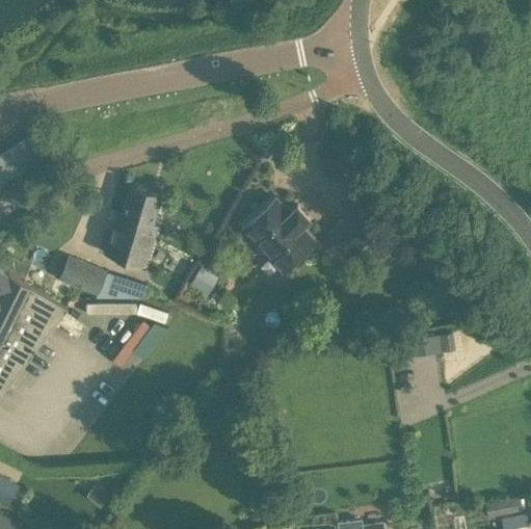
[(42,135),(10,154),(22,174),(54,155),(42,135)]
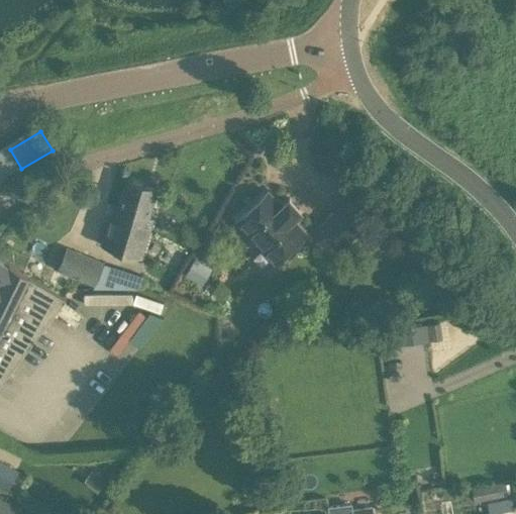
[(59,152),(68,146),(61,134),(52,140),(59,152)]
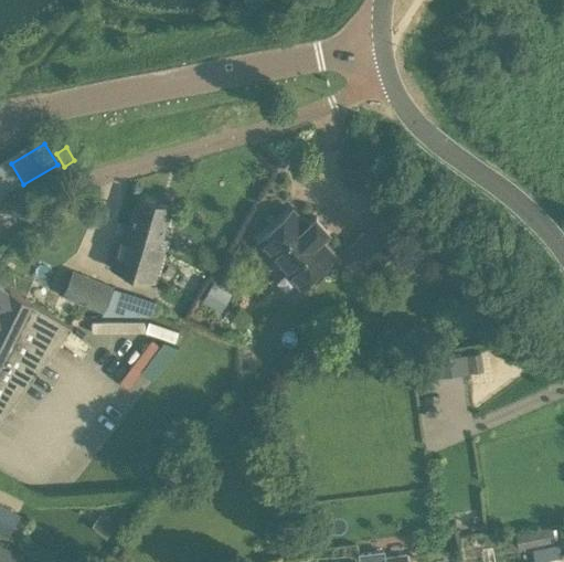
[(0,198),(23,184),(11,163),(0,169),(0,198)]
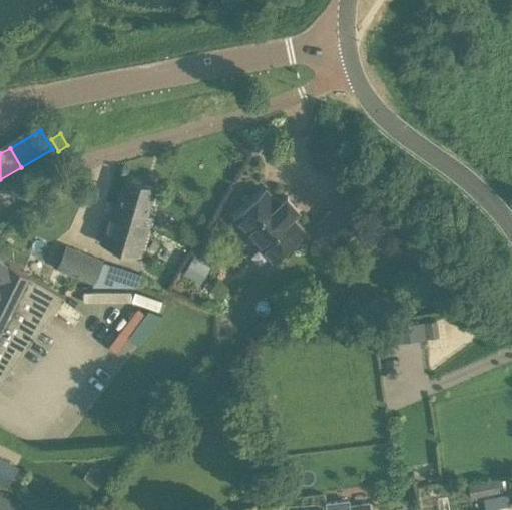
[(157,190),(128,181),(119,208),(113,206),(101,245),(140,258),(152,219),(148,217),(157,190)]
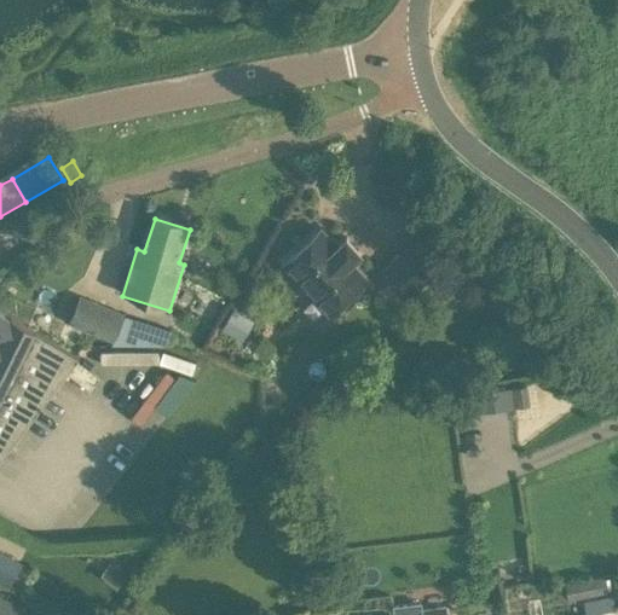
[(322,231),(286,265),(331,314),(367,283),(352,265),(362,254),(347,238),(338,248),(322,231)]
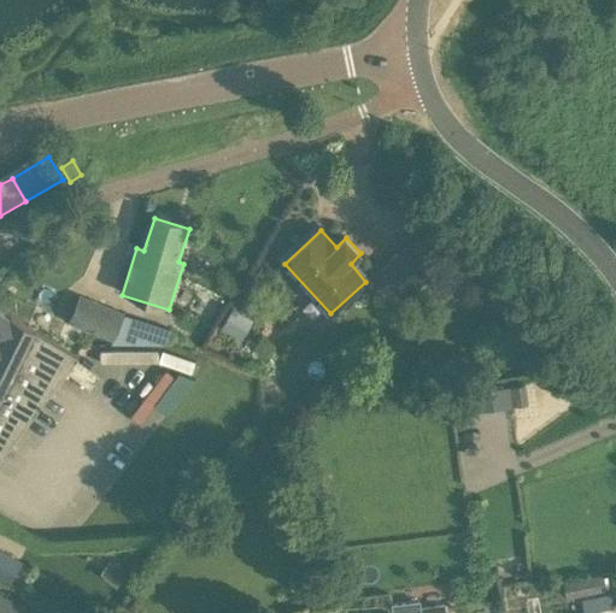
[(416,241),(382,272),(405,299),(440,266),(416,241)]
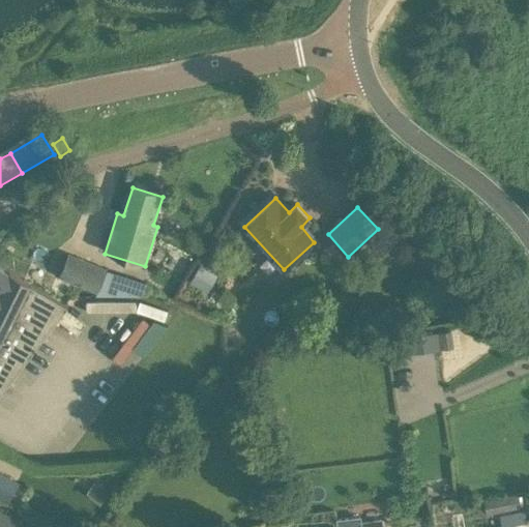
[(58,279),(97,295),(107,271),(68,256),(58,279)]
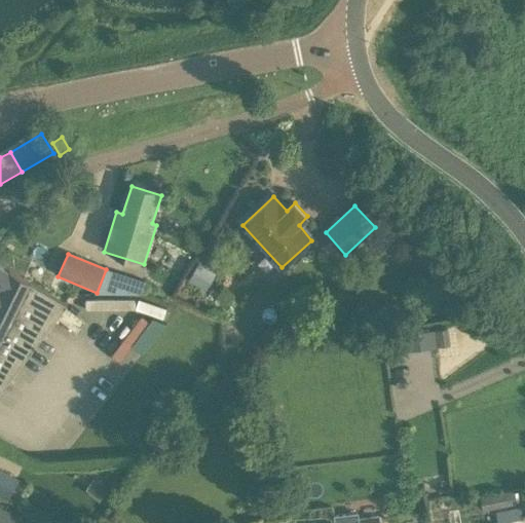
[(211,271),(198,263),(188,282),(199,289),(211,271)]
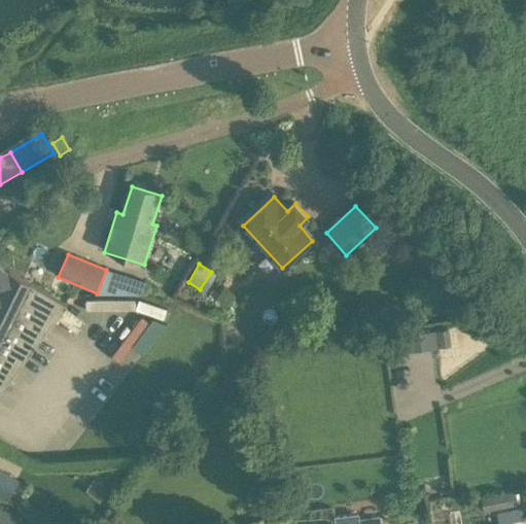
[(0,394),(67,306),(10,273),(0,270),(0,394)]
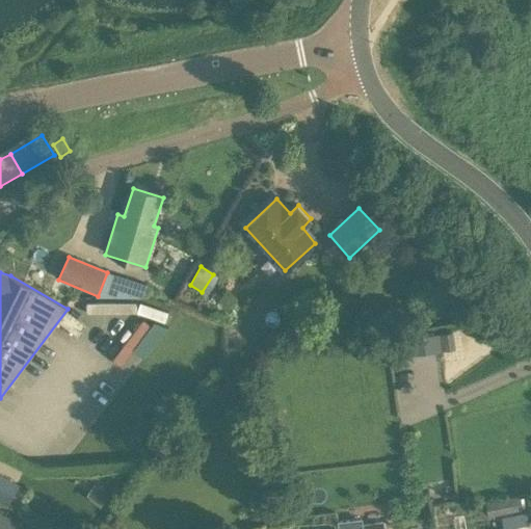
[(125,366),(131,350),(150,358),(162,326),(137,316),(117,363),(125,366)]
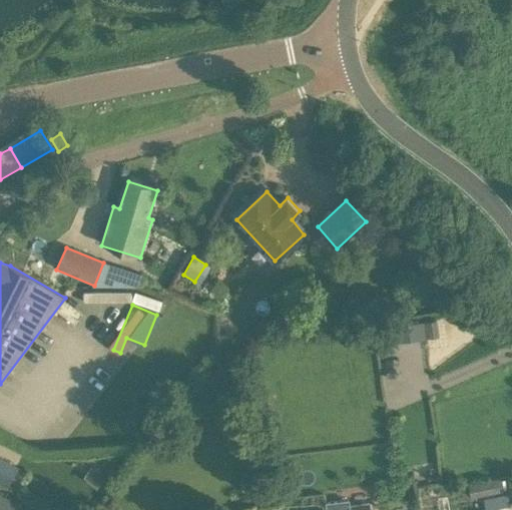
[(439,338),(438,321),(394,325),(395,342),(439,338)]
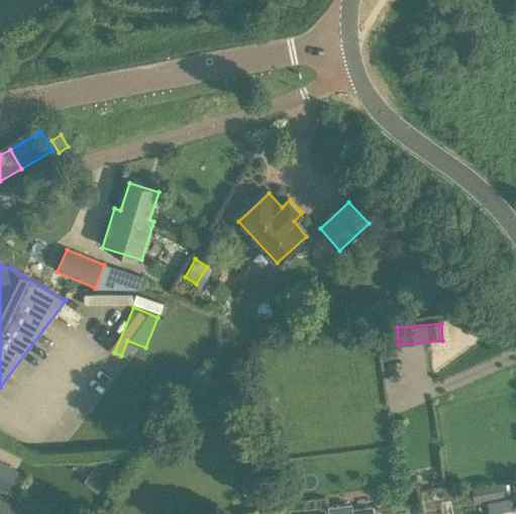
[(0,464),(0,488),(7,492),(17,473),(0,464)]
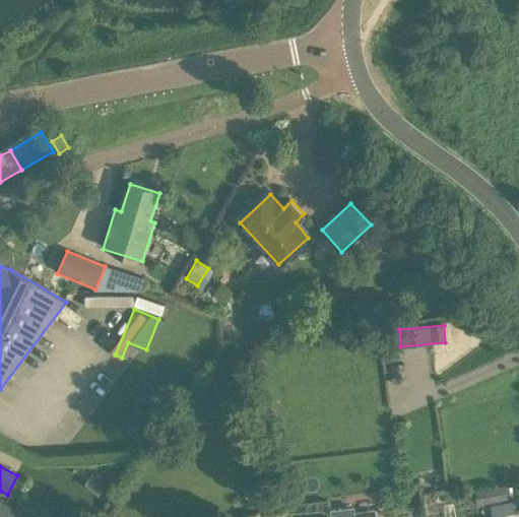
[(93,473),(84,486),(98,496),(107,483),(93,473)]
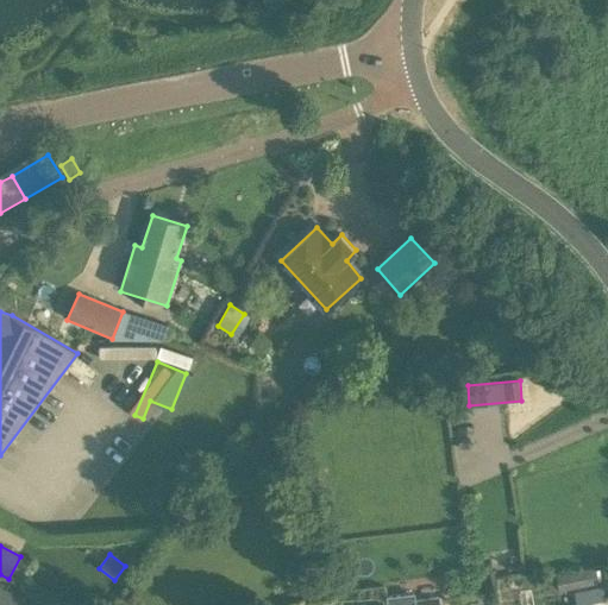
[(596,569),(557,577),(559,593),(599,586),(596,569)]
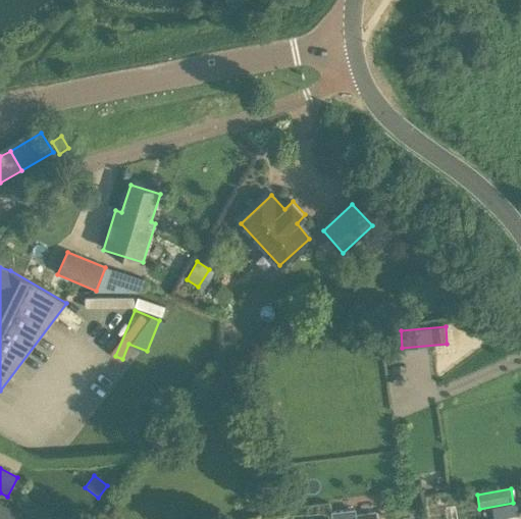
[(0,505),(0,518),(16,518),(18,515),(0,505)]
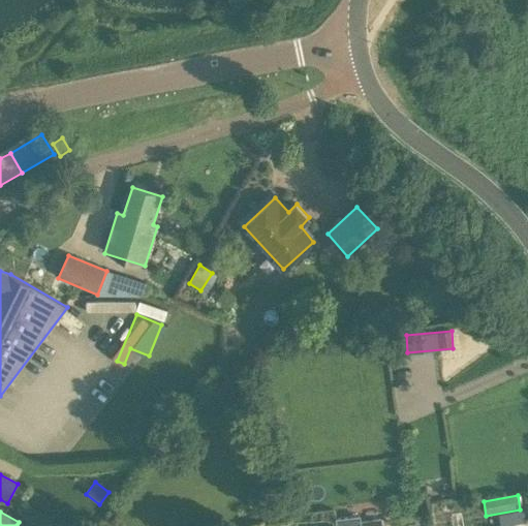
[(527,525),(527,521),(525,512),(498,517),(500,525),(527,525)]
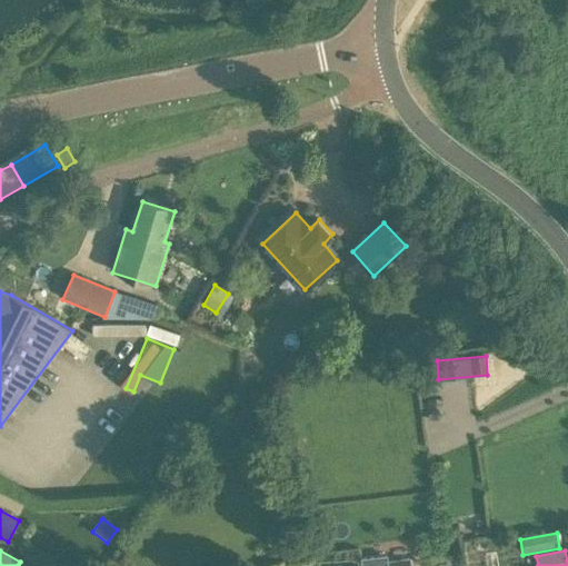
[(411,565),(411,559),(389,563),(388,556),(361,559),(362,565),(411,565)]
